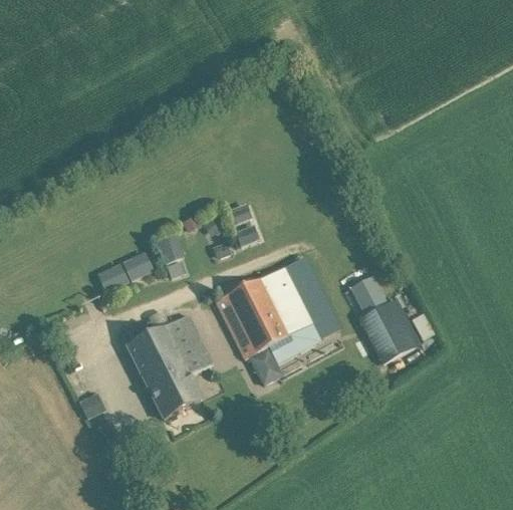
[(242,204),(226,211),(231,226),(248,219),(242,204)]
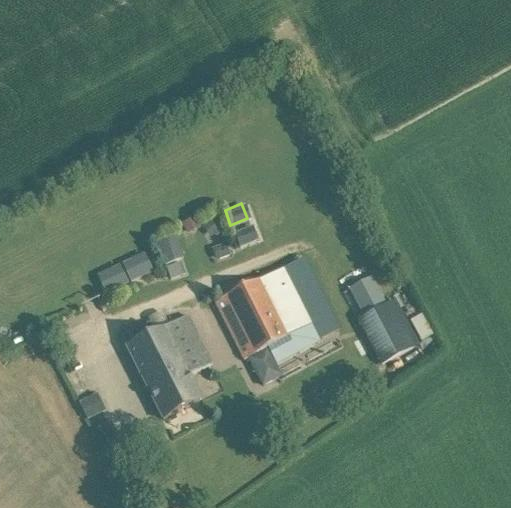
[(184,230),(197,224),(193,215),(180,220),(184,230)]
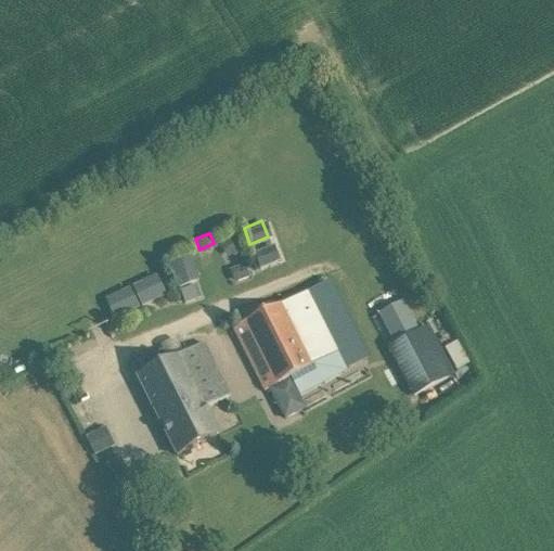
[(220,242),(230,252),(239,243),(230,233),(220,242)]
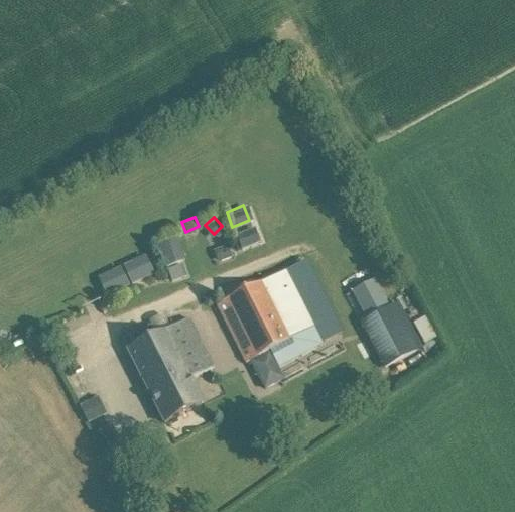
[(251,226),(234,232),(240,246),(257,240),(251,226)]
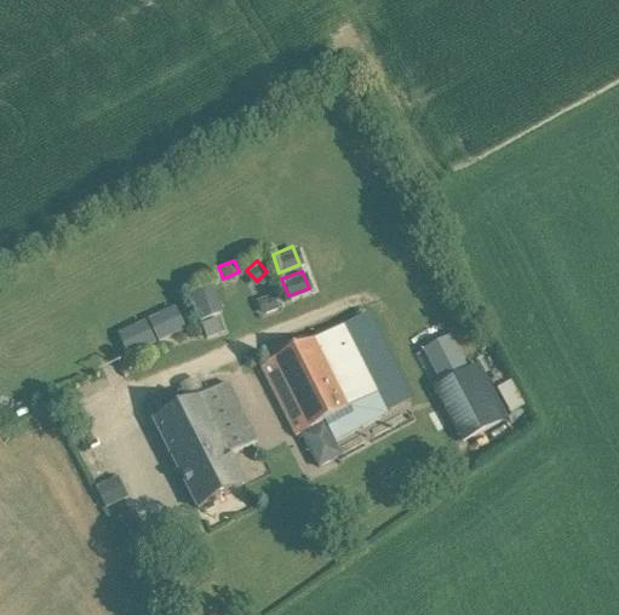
[(199,317),(219,310),(211,282),(190,289),(199,317)]
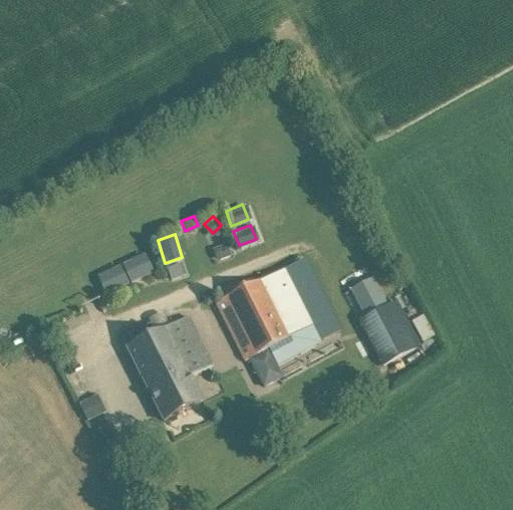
[(218,257),(229,253),(225,242),(214,246),(218,257)]
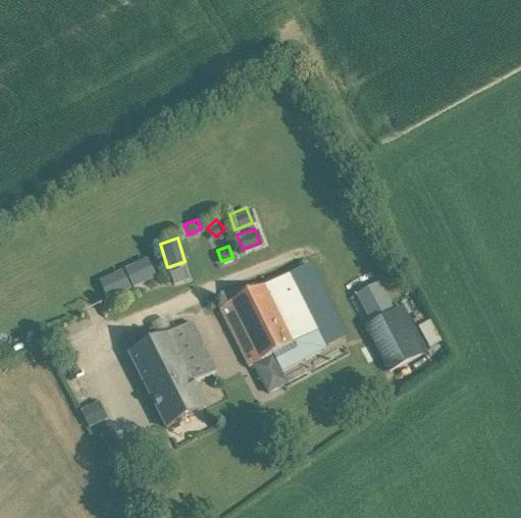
[(155,274),(148,259),(125,269),(133,285),(155,274)]
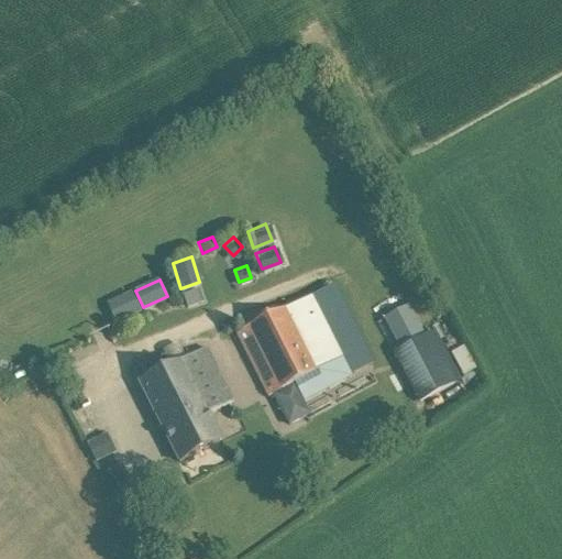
[(187,303),(202,298),(198,283),(183,288),(187,303)]
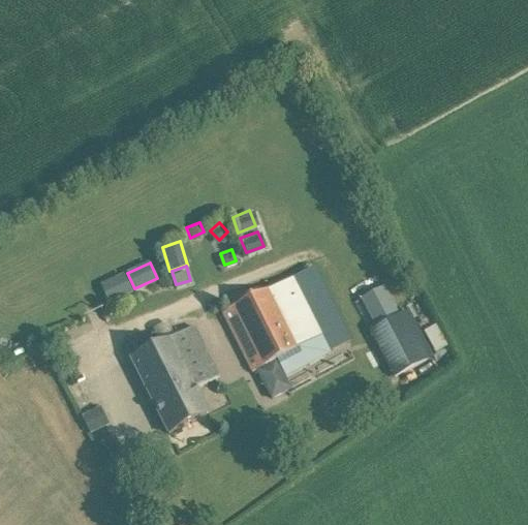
[(250,369),(277,356),(284,371),(322,350),(315,337),(322,334),(292,274),(221,309),(250,369)]
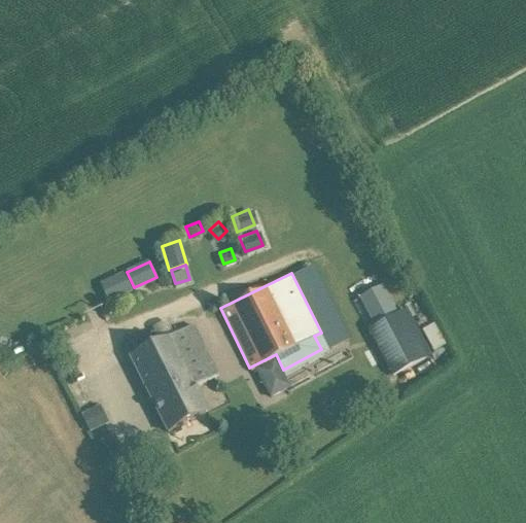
[(131,288),(124,274),(101,284),(108,300),(131,288)]
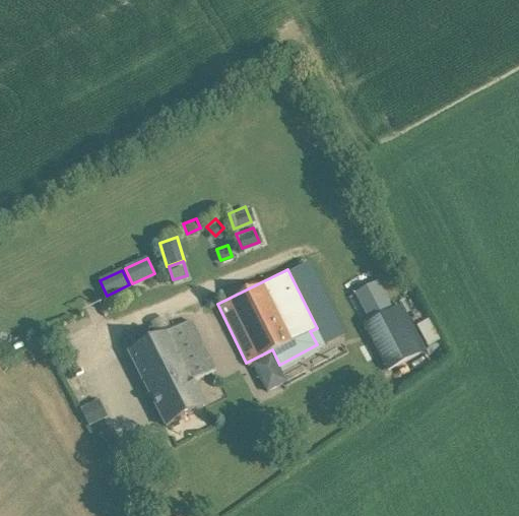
[(364,323),(387,368),(418,350),(395,306),(364,323)]
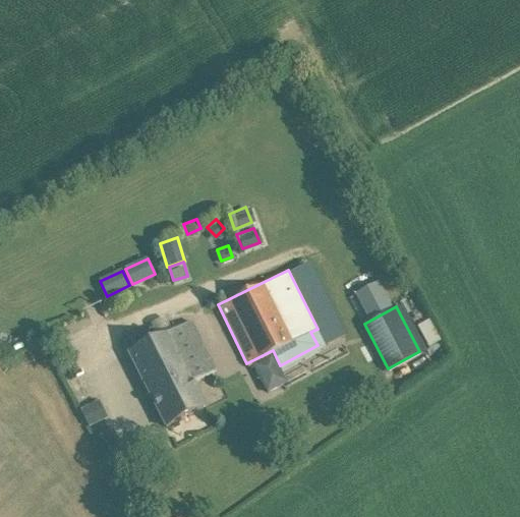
[(190,318),(127,349),(165,425),(206,405),(192,380),(216,367),(190,318)]
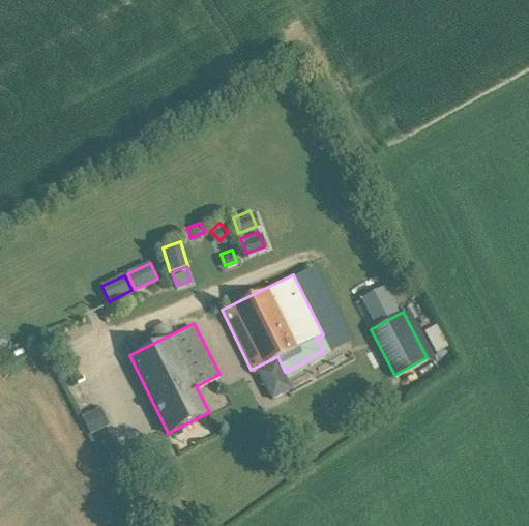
[(427,330),(434,347),(443,343),(437,326),(427,330)]
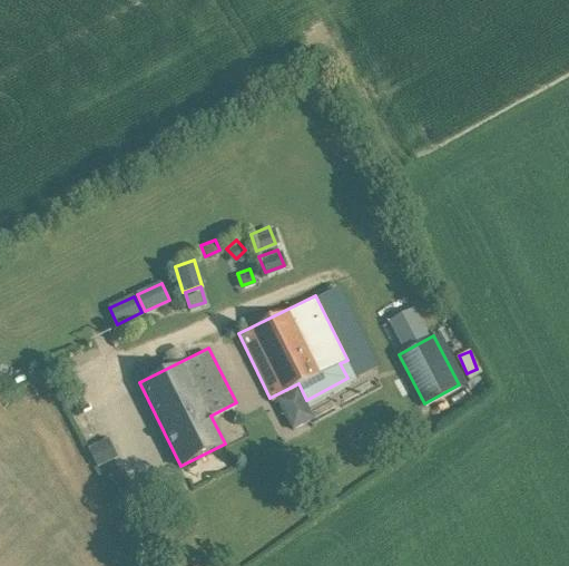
[(88,443),(96,462),(117,452),(108,433),(88,443)]
